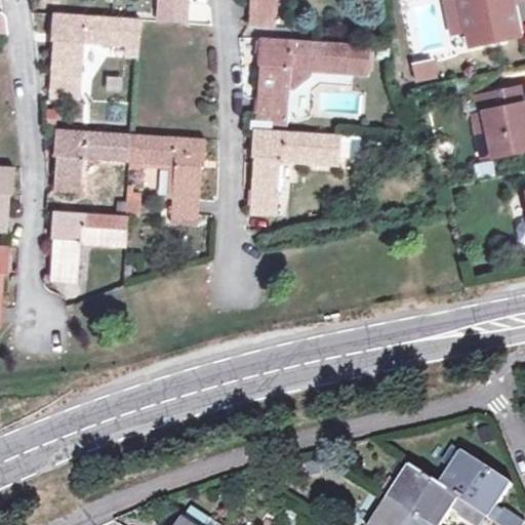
[(251,0),(250,26),(276,27),(277,0),(251,0)]
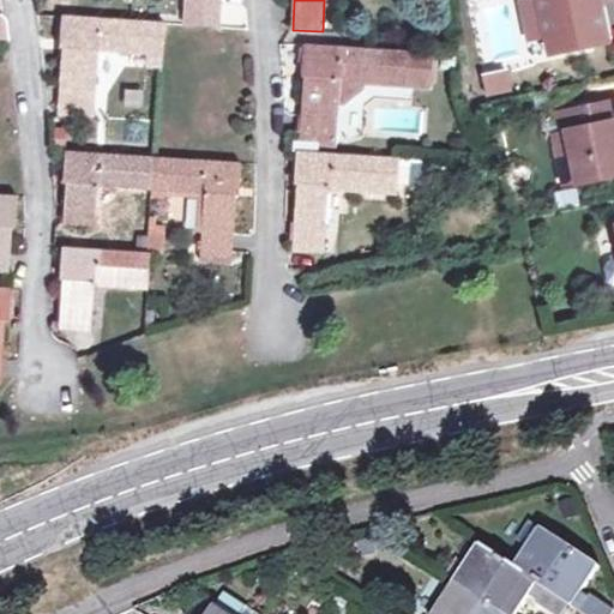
[(540,0),(548,37),(557,35),(560,50),(587,44),(584,36),(605,32),(599,0),(597,0),(540,0)]
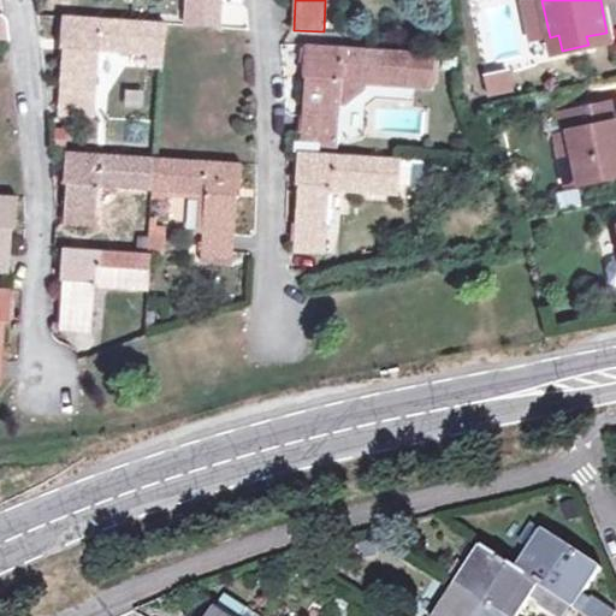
[(147,67),(161,67),(164,23),(65,16),(64,47),(66,47),(61,113),(92,116),(96,48),(147,53),(147,67)]
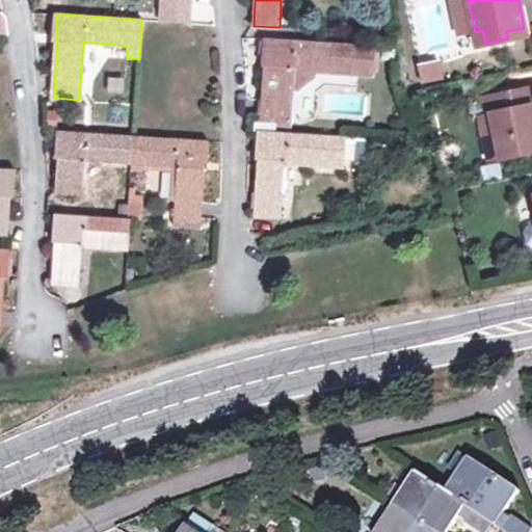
[(482,30),(475,32),(477,45),(485,44),(482,30)]
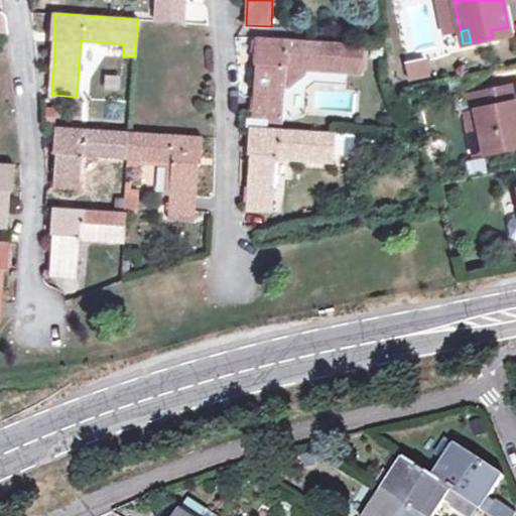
[(257,65),(253,118),(253,128),(264,129),(264,119),(278,120),(281,66),(358,72),(359,44),(255,37),(254,63),(257,65)]
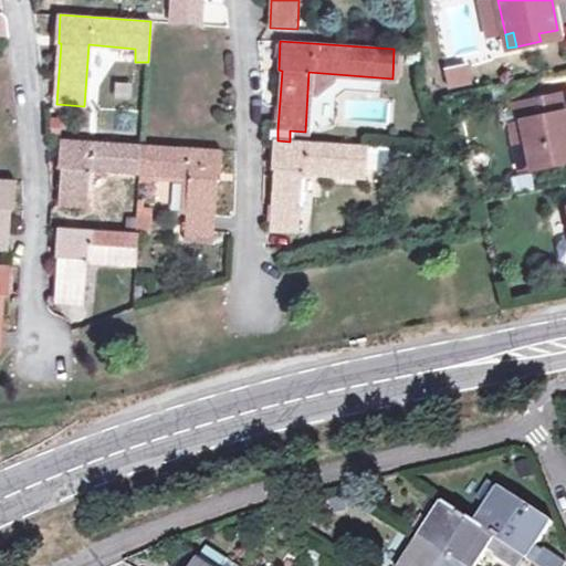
[(443,85),(468,83),(465,62),(441,64),(443,85)]
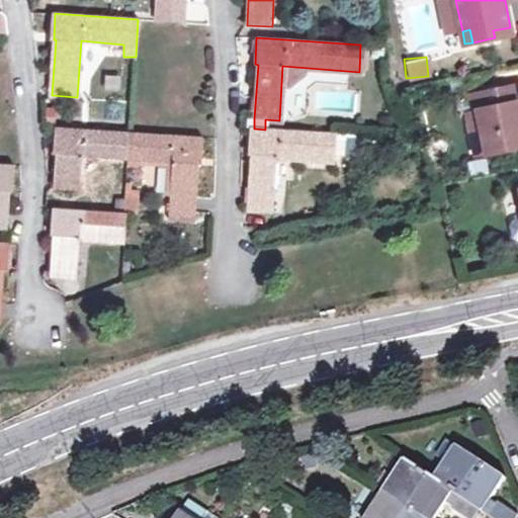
[(101,90),(118,91),(120,73),(102,72),(101,90)]
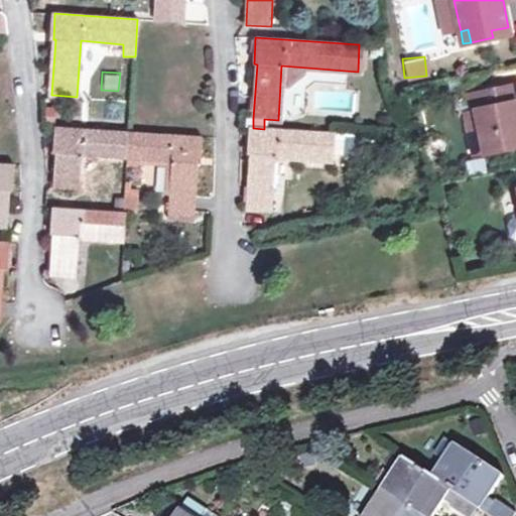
[(467,112),(472,135),(482,133),(487,153),(515,147),(515,85),(474,94),(477,110),(467,112)]
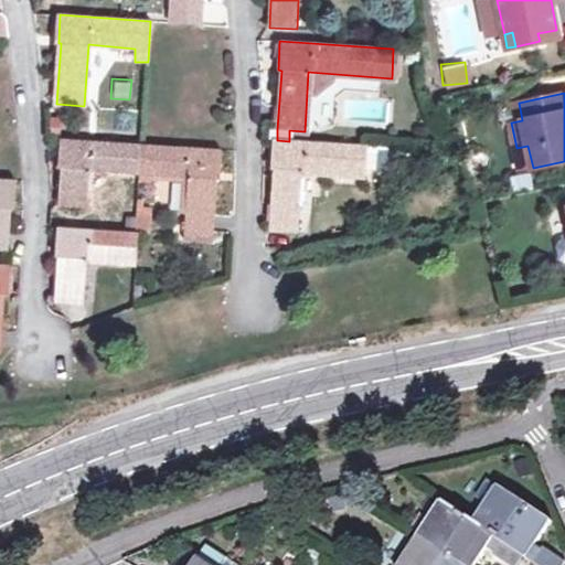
[(140,173),(142,142),(61,138),(57,168),(62,169),(60,204),(86,206),(88,170),(140,173)]
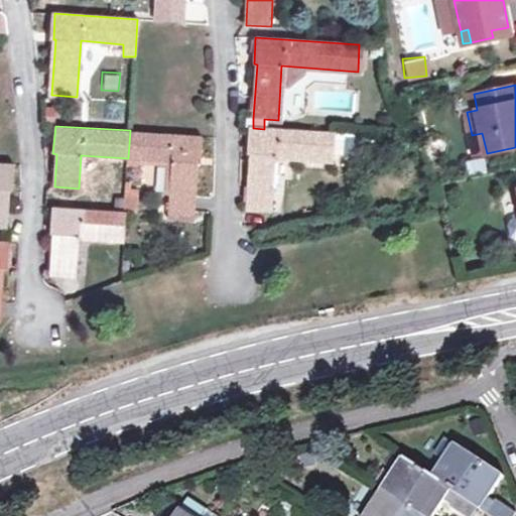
[(333,160),(334,154),(341,154),(342,141),(334,141),(335,133),(264,129),(253,128),(249,128),(248,154),(251,155),(247,211),(272,212),(275,156),(333,160)]
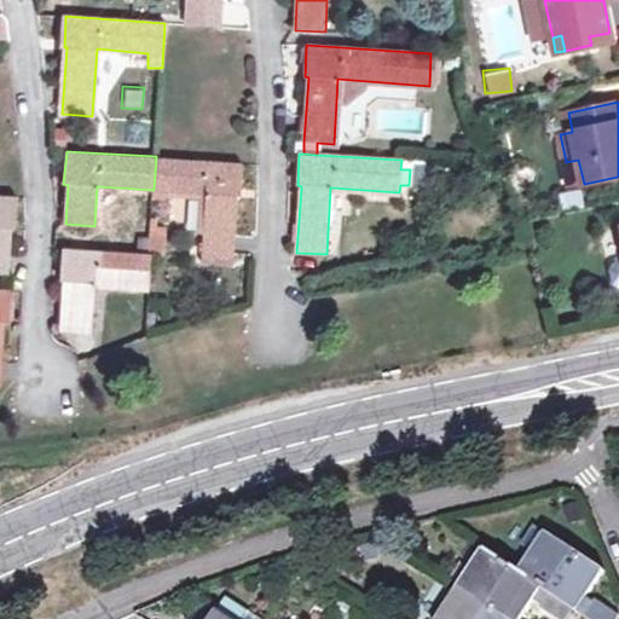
[(156,156),(154,190),(207,194),(202,260),(232,262),(237,196),(241,196),(242,163),(156,156)]
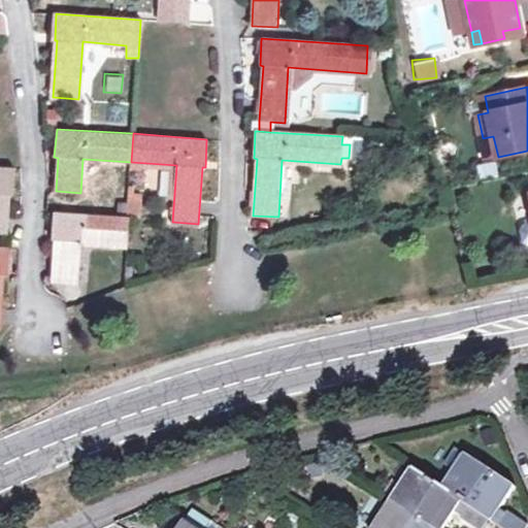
[(488,159),(498,157),(493,136),(483,138),(488,159)]
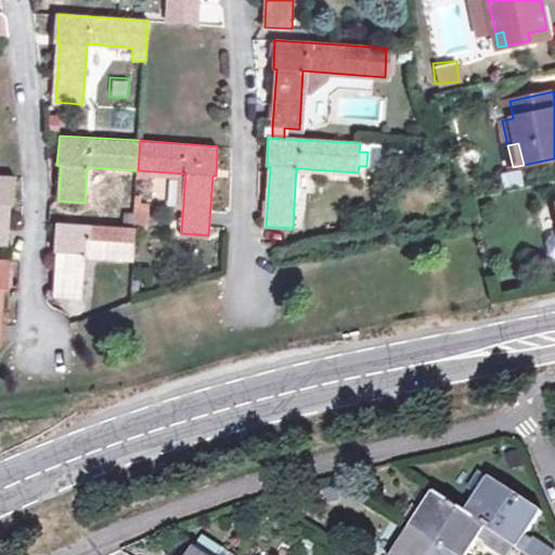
[(0,175),(0,240),(7,240),(13,204),(15,176),(0,175)]
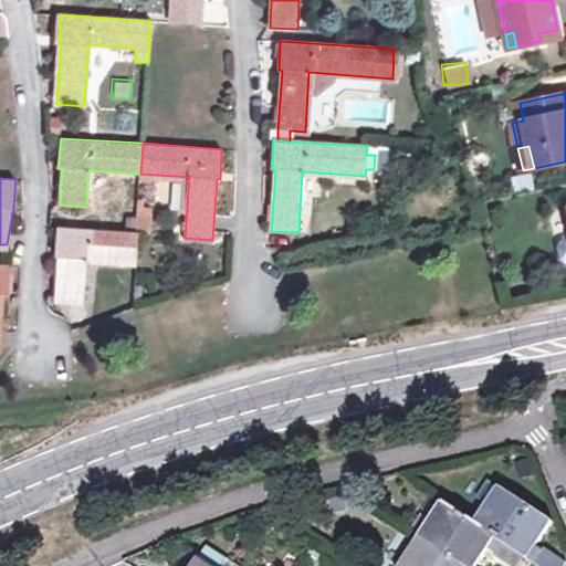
[(152,209),(138,208),(136,231),(149,232),(152,209)]
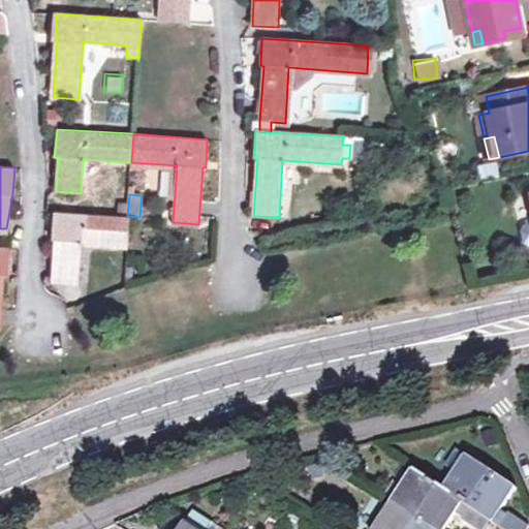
[(80,242),(125,245),(127,216),(54,212),(52,239),(55,240),(53,277),(78,279),(80,242)]
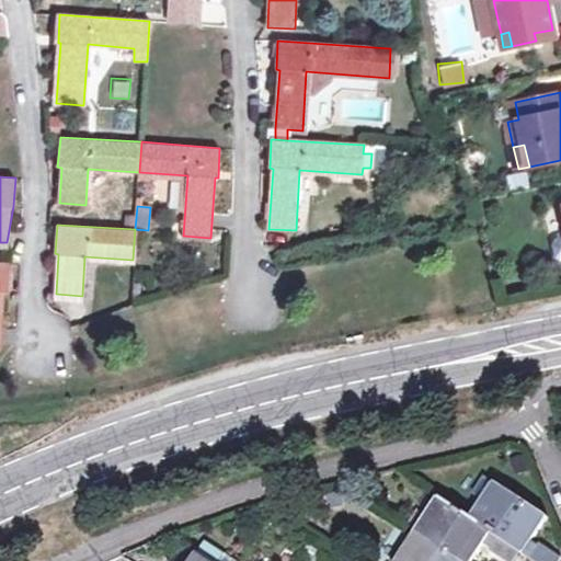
[(0,261),(0,340),(3,292),(9,262),(0,261)]
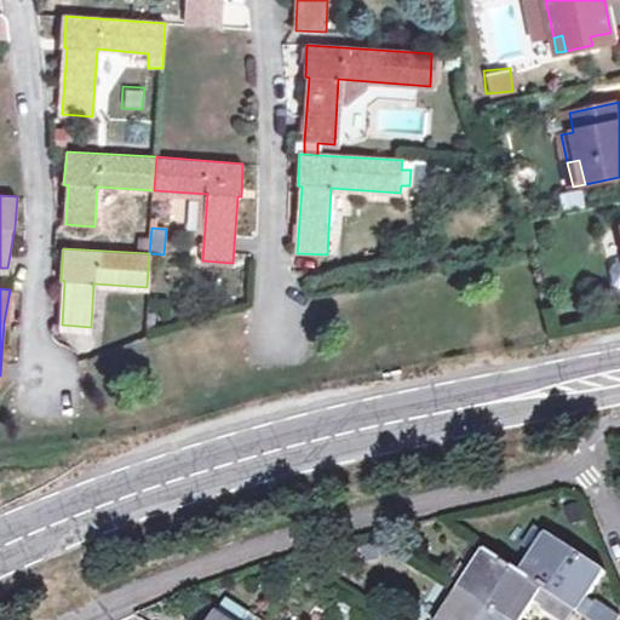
[(547,534),(534,554),(543,558),(529,579),(575,608),(592,619),(593,619),(618,619),(619,616),(619,613),(597,601),(596,603),(589,598),(606,572),(547,534)]
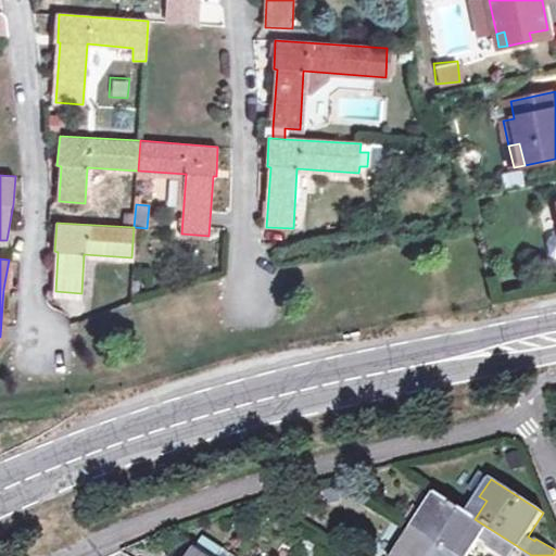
[(475,519),(467,515),(436,494),(425,510),(432,515),(420,532),(456,555),(469,555),(480,541),(485,543),(484,546),(500,555),(508,555),(516,545),(475,519)]
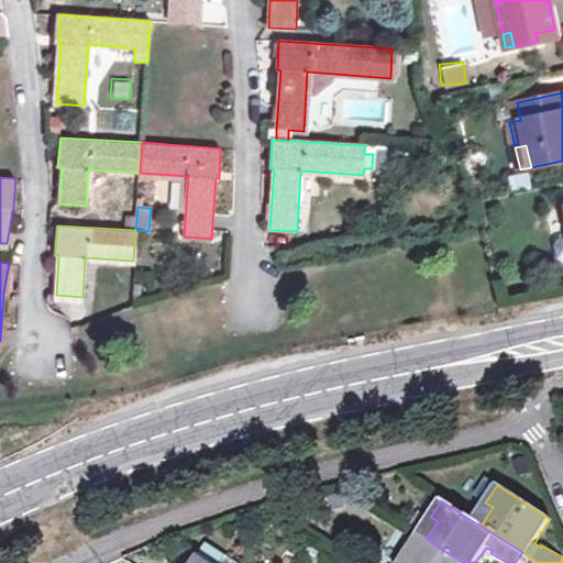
[(485,503),(473,521),(481,526),(493,507),(485,503)]
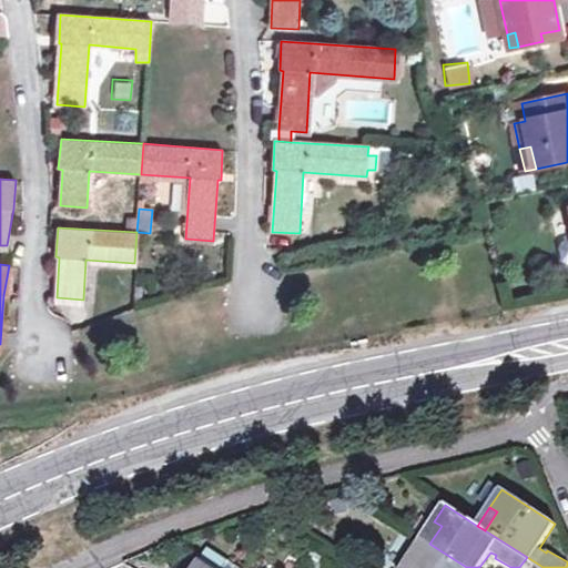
[(442,526),(434,521),(422,539),(429,544),(442,526)]
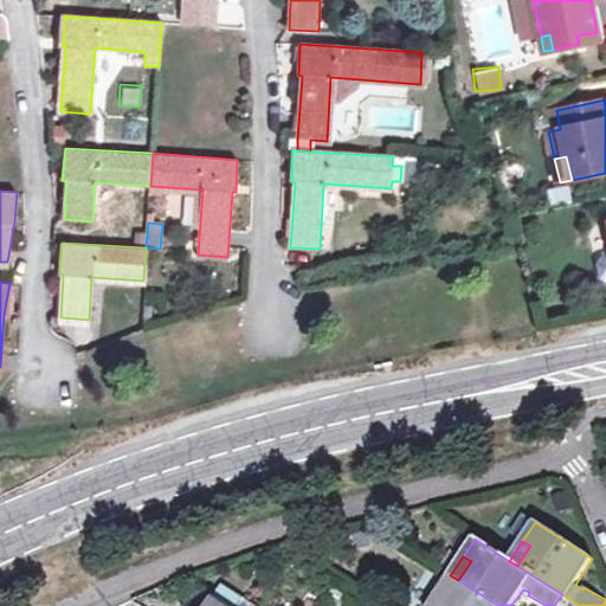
[(458,580),(450,575),(438,594),(445,599),(458,580)]
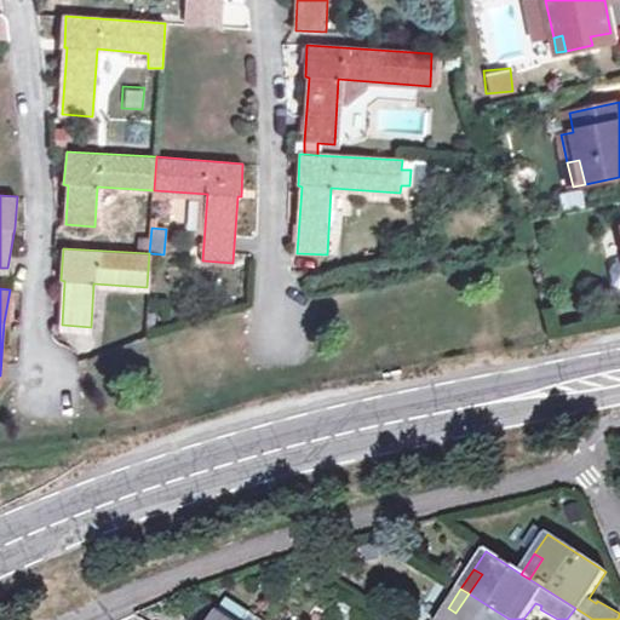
[(509,619),(469,593),(455,613),(448,608),(438,619),(509,619)]
